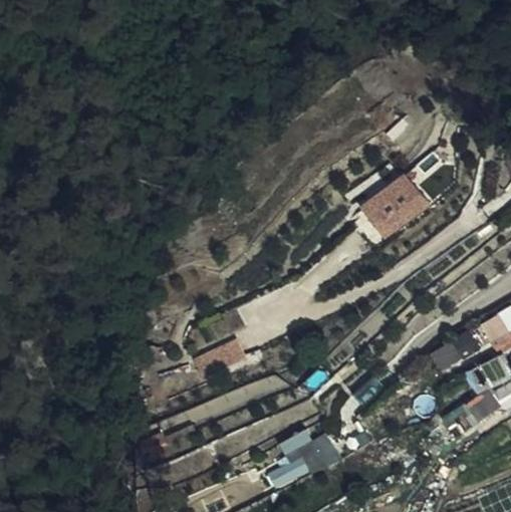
[(445,193),(431,175),(411,190),(426,208),(445,193)]
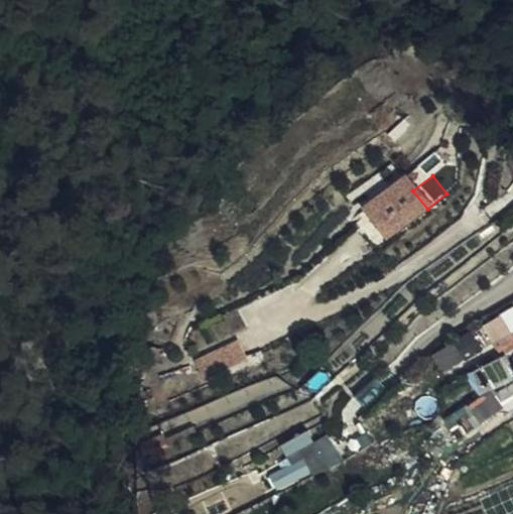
[(394,183),(399,190),(406,185),(400,178),(394,183)]
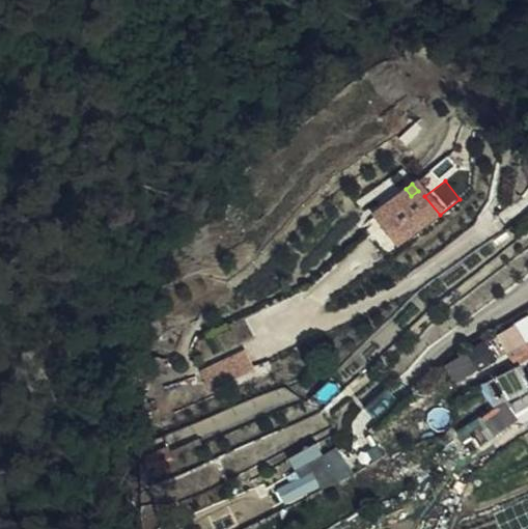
[(397,206),(385,215),(383,217),(400,240),(427,219),(411,196),(406,189),(391,199),(397,206)]
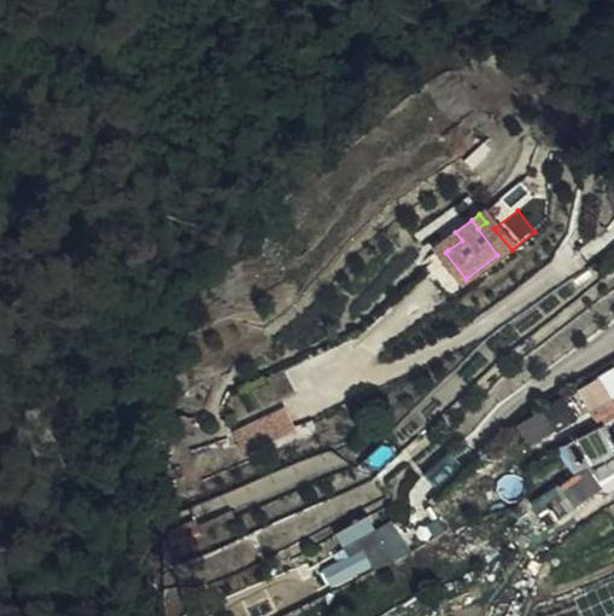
[(442,242),(448,250),(462,240),(455,232),(442,242)]
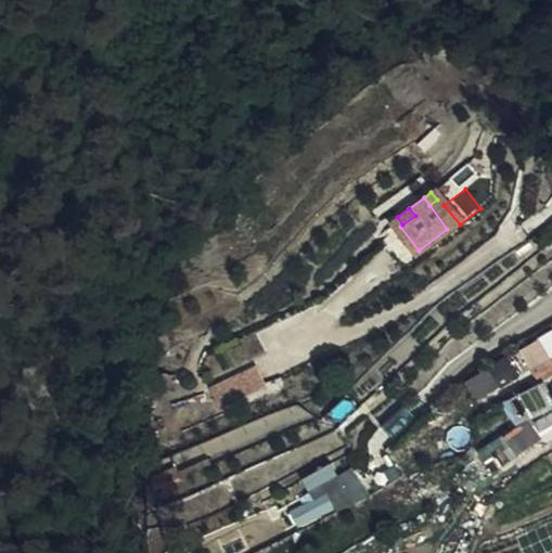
[(518,350),(533,374),(550,364),(536,339),(518,350)]
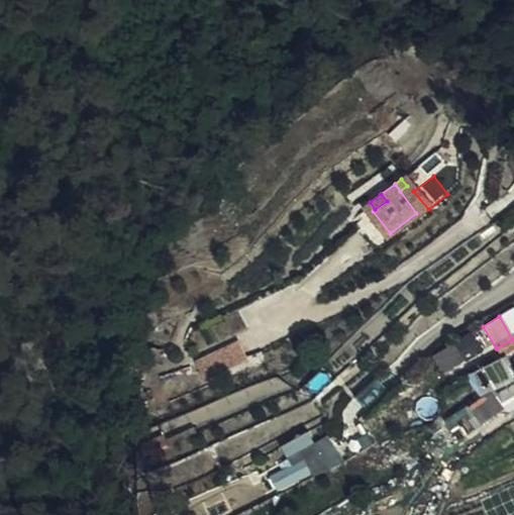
[(463,361),(482,347),(471,332),(452,343),(463,361)]
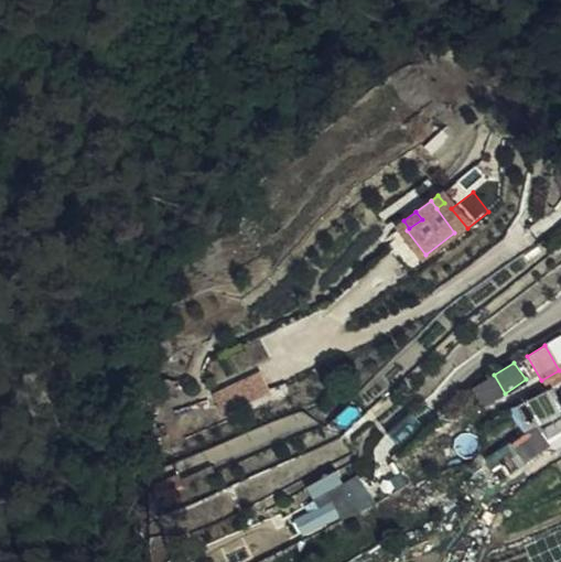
[(220,411),(269,392),(260,367),(211,386),(220,411)]
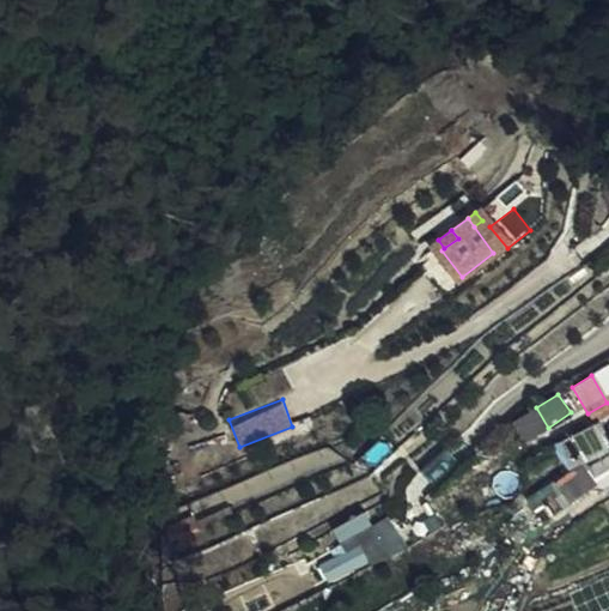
[(608,400),(607,403),(588,413),(594,424),(608,416),(608,400)]
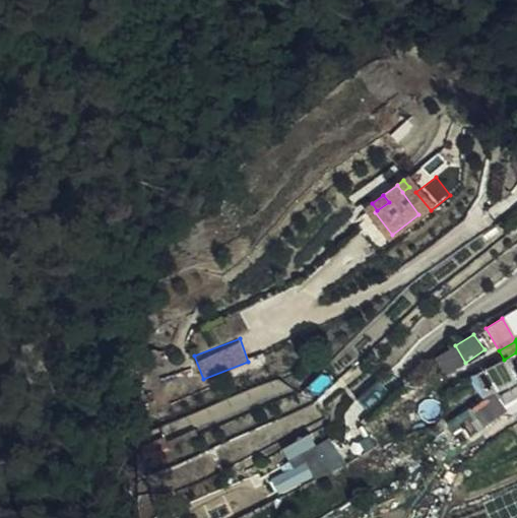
[(467,436),(483,425),(472,408),(455,418),(467,436)]
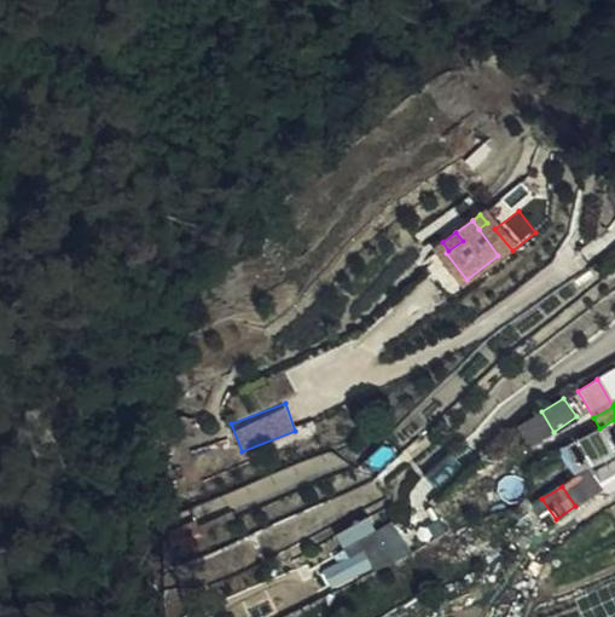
[(360,547),(370,563),(389,552),(377,530),(355,542),(358,548),(360,547)]
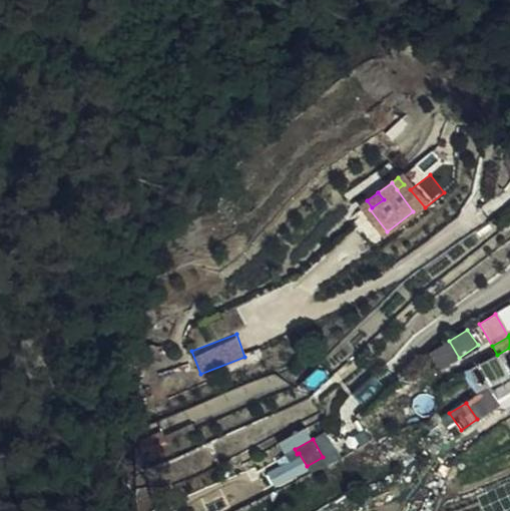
[(284,461),(291,458),(288,452),(281,457),(284,461)]
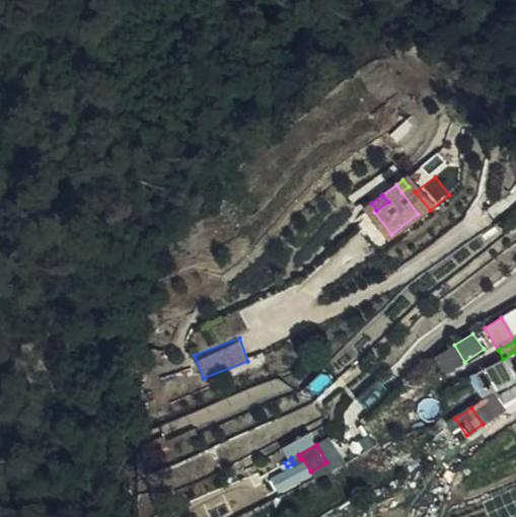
[(285,486),(310,471),(302,458),(300,459),(294,463),(287,466),(278,471),(279,473),(285,486)]
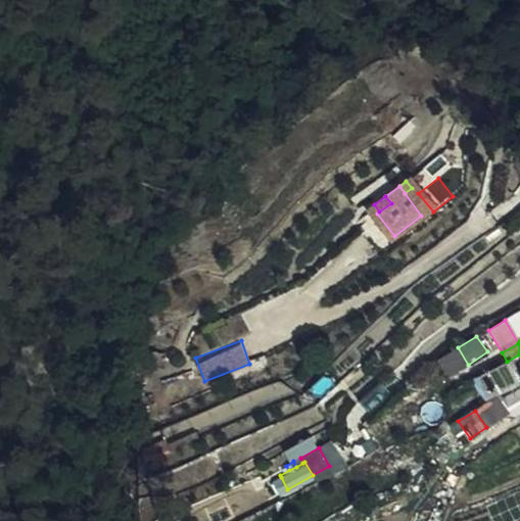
[(281,492),(287,489),(281,477),(274,481),(281,492)]
